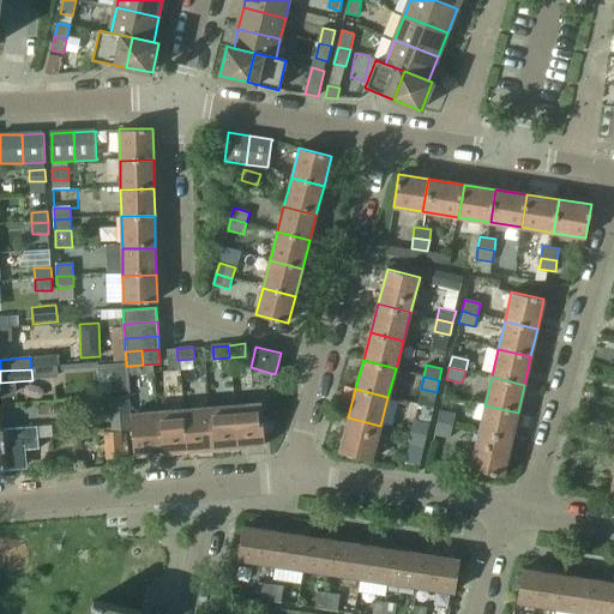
[(263,403),(241,404),(245,446),(265,445),(263,403)]
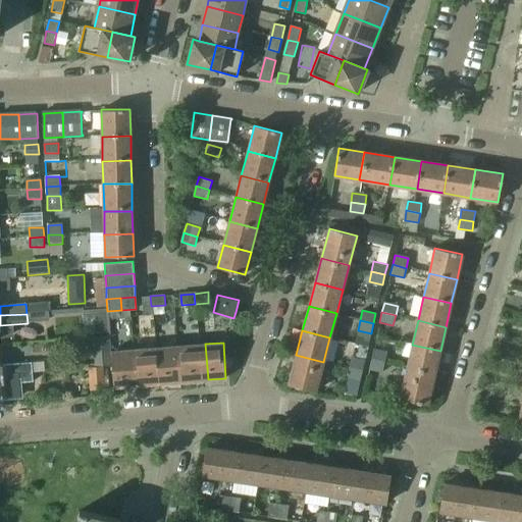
[(208,379),(205,344),(181,346),(185,381),(208,379)]
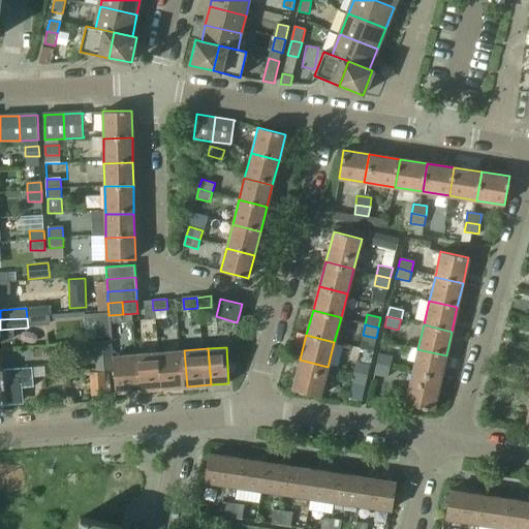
[(440,379),(446,355),(417,349),(412,373),(440,379)]
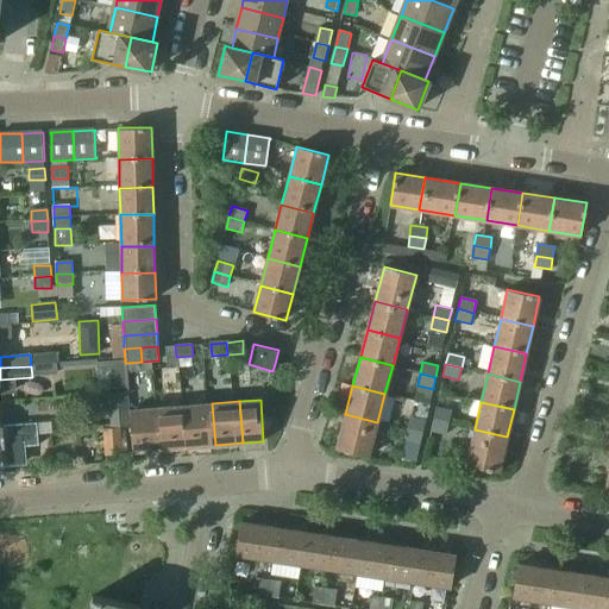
[(215,445),(212,403),(184,405),(188,446),(215,445)]
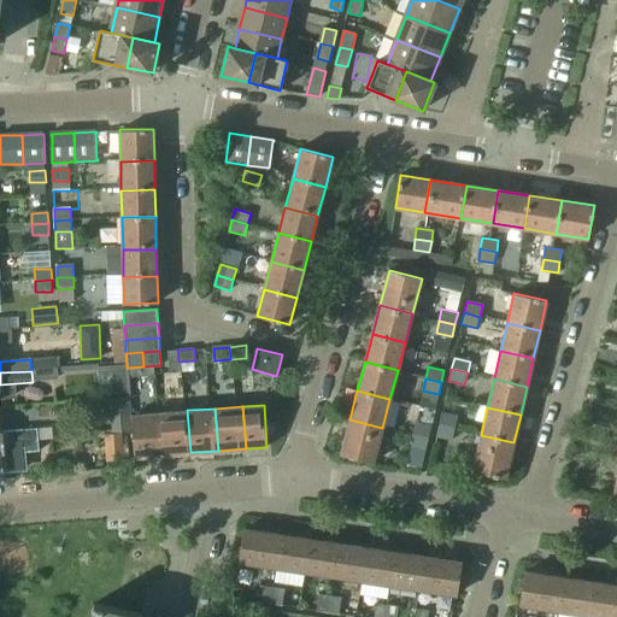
[(191,452),(187,410),(159,412),(163,454),(191,452)]
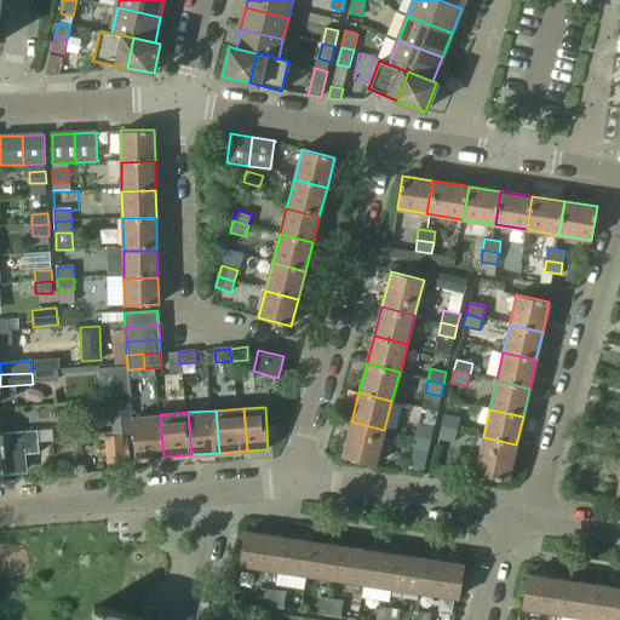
[(164,457),(160,414),(132,415),(136,458),(164,457)]
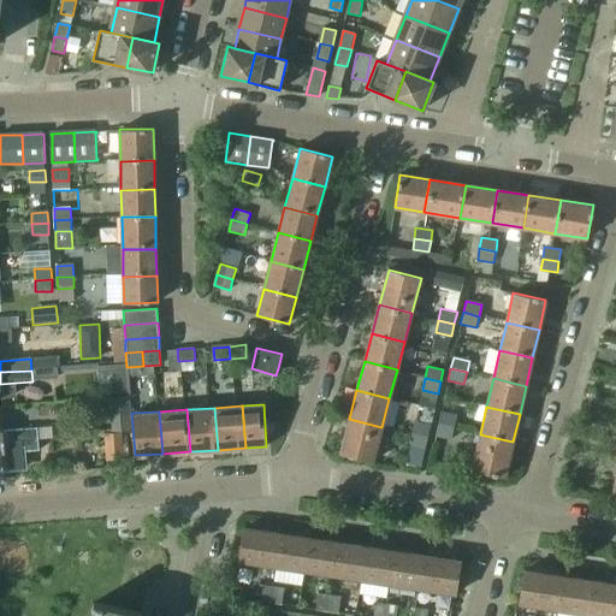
[(454,427),(457,415),(440,412),(438,424),(454,427)]
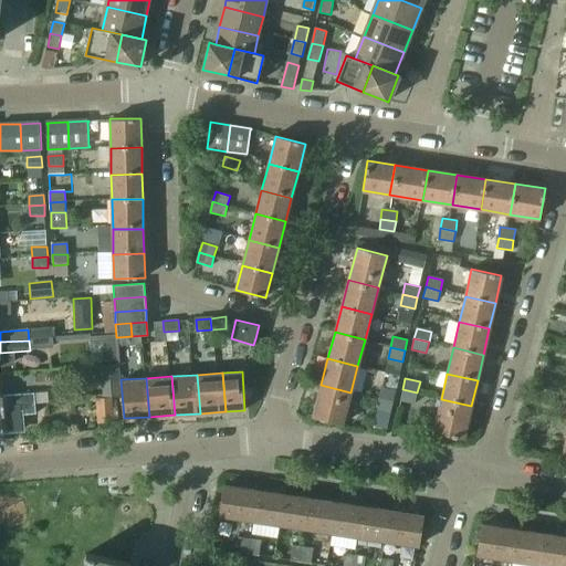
[(0,407),(33,405),(33,395),(2,398),(1,381),(0,381),(0,407)]
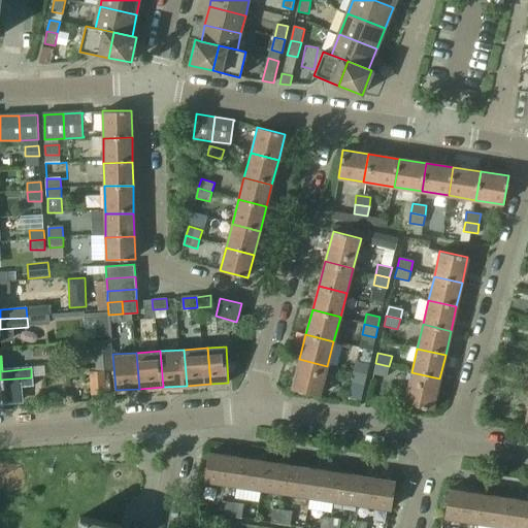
[(319,396),(327,366),(299,359),(292,389),(319,396)]
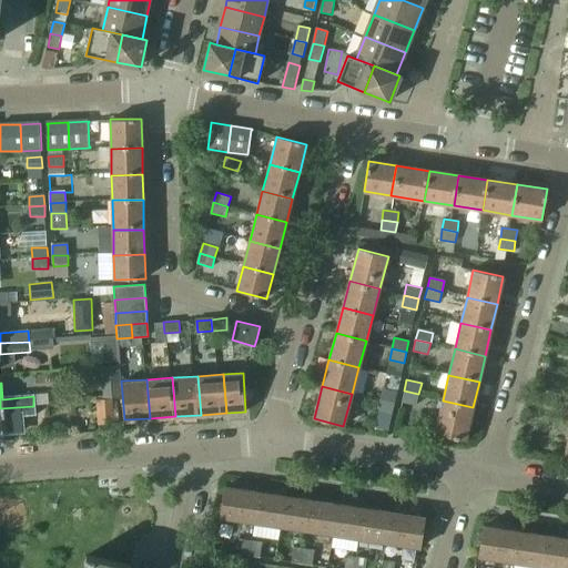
[(395,403),(397,392),(383,388),(379,399),(395,403)]
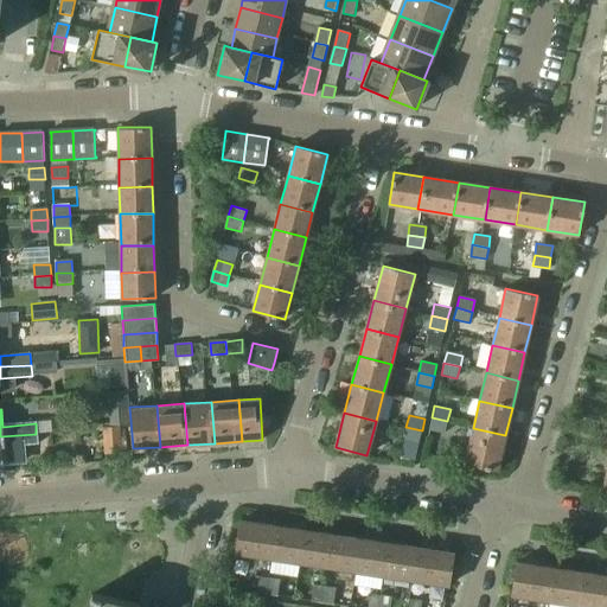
[(445,433),(447,421),(432,417),(429,428),(445,433)]
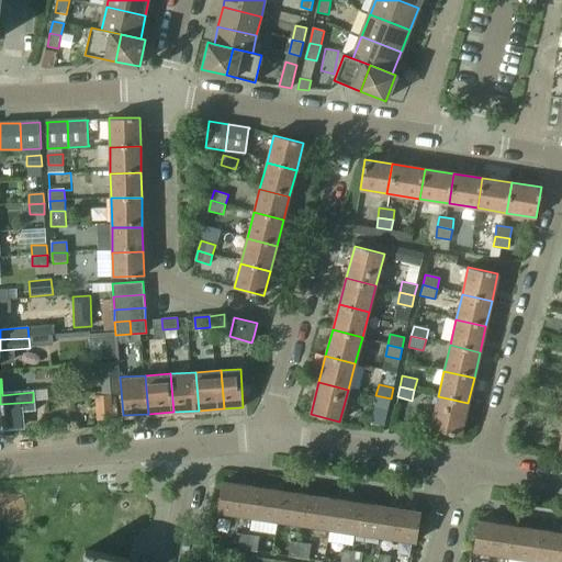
[(111,395),(96,396),(98,419),(113,418),(111,395)]
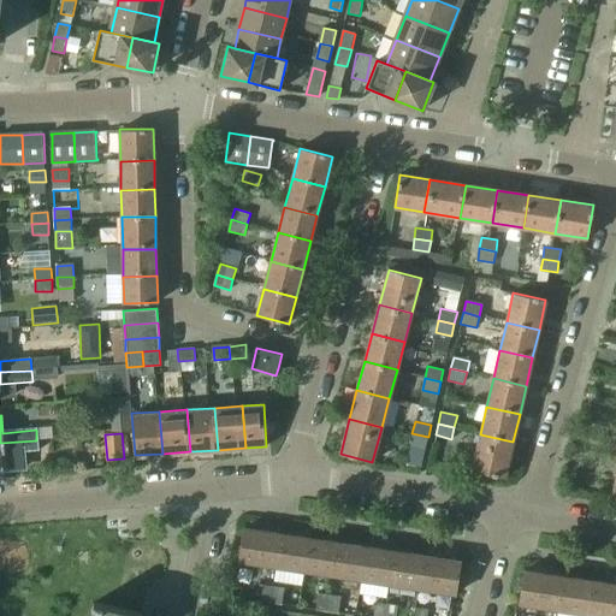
[(425,449),(428,437),(412,433),(409,445),(425,449)]
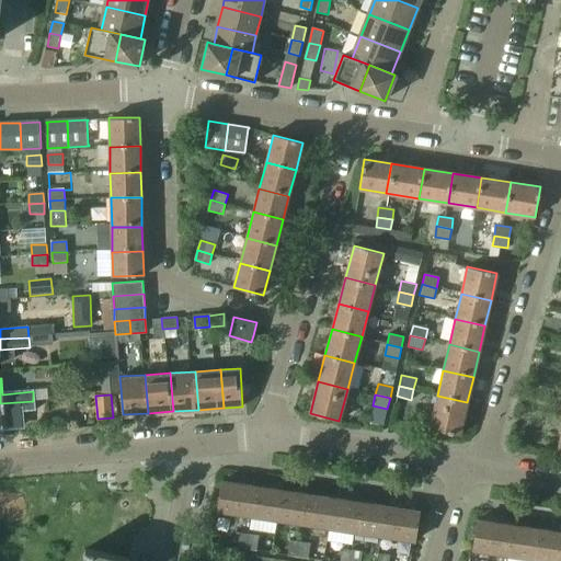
[(459,435),(467,402),(437,396),(430,427),(459,435)]
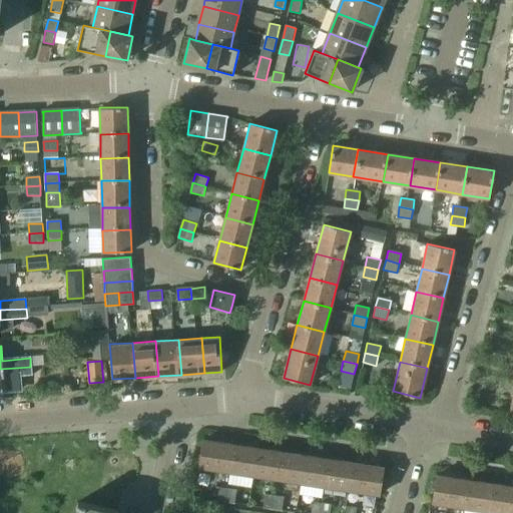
[(31,376),(30,367),(0,369),(0,393),(5,393),(4,379),(31,376)]
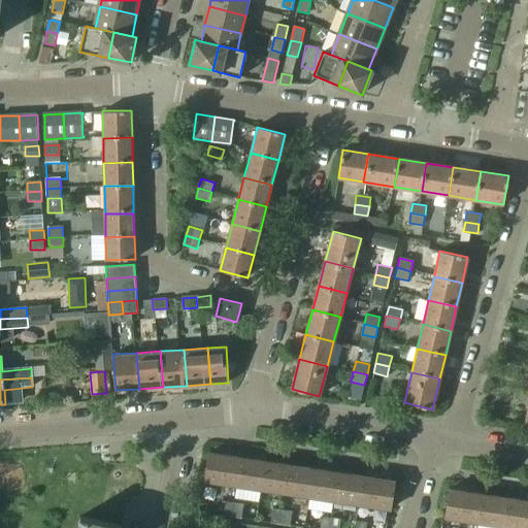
[(237,486),(241,458),(208,453),(204,482),(237,486)]
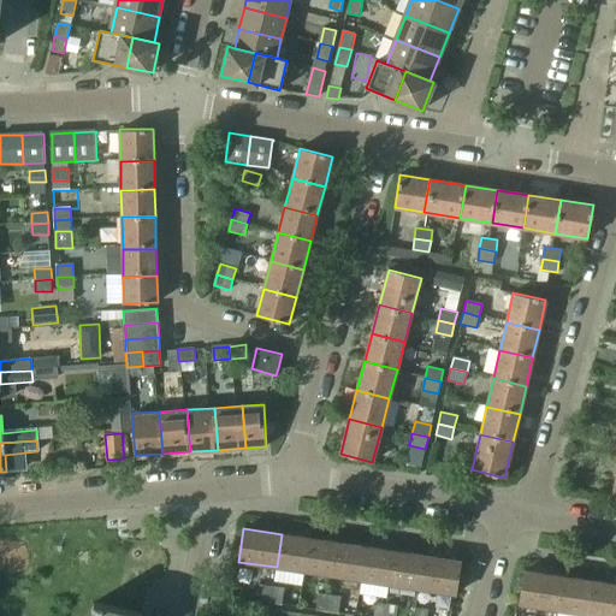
[(304,572),(311,538),(282,534),(277,567),(304,572)]
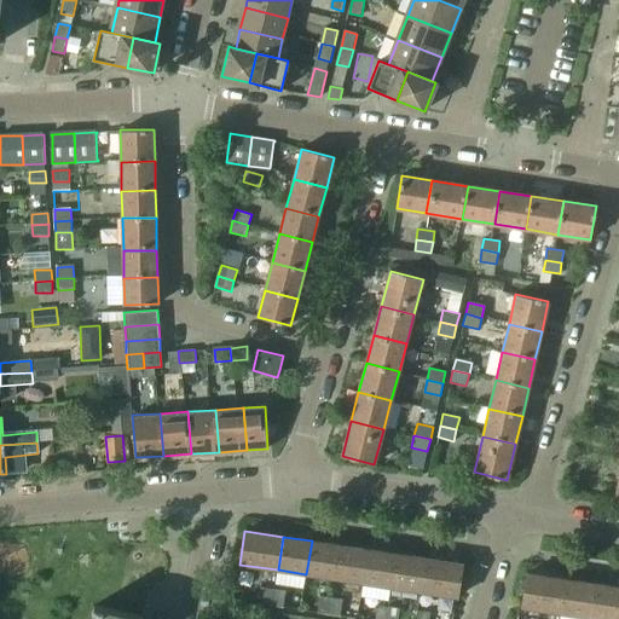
[(335,578),(340,545),(312,541),(306,574),(335,578)]
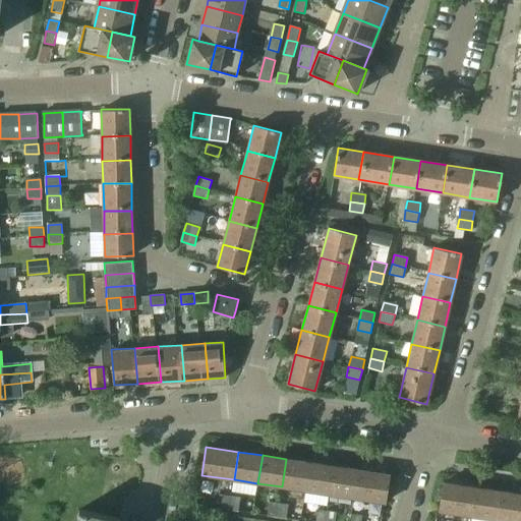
[(305,490),(309,463),(286,459),(282,486),(305,490)]
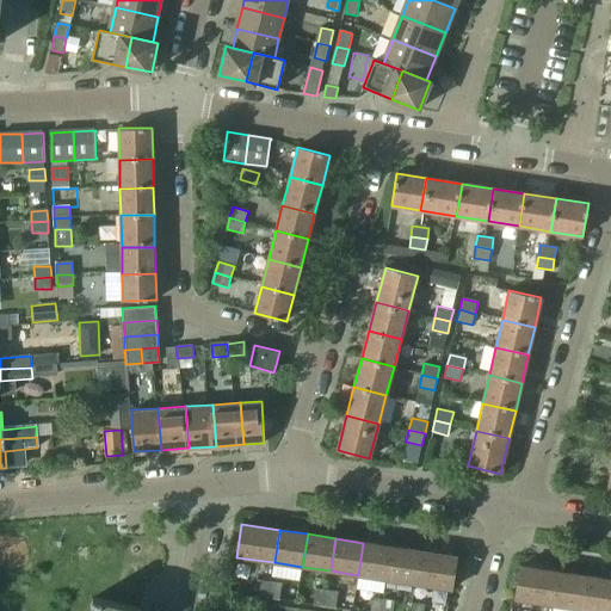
[(387,580),(392,547),(363,543),(358,575),(387,580)]
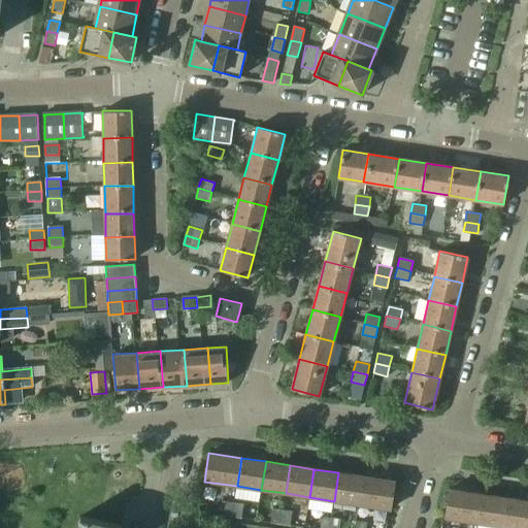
[(358,504),(362,476),(338,472),(334,501),(358,504)]
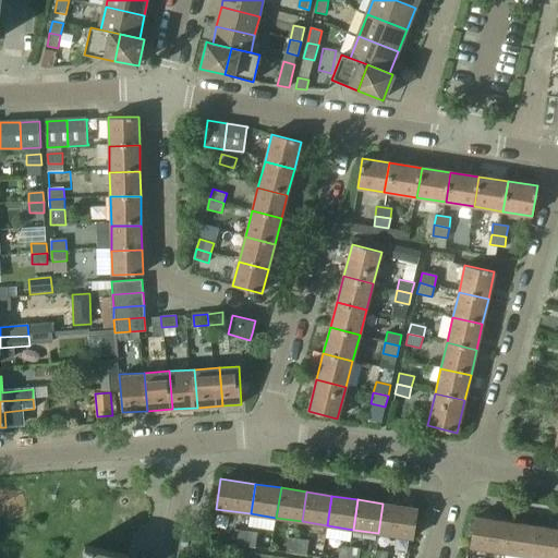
[(412,538),(417,508),(383,504),(378,533),(412,538)]
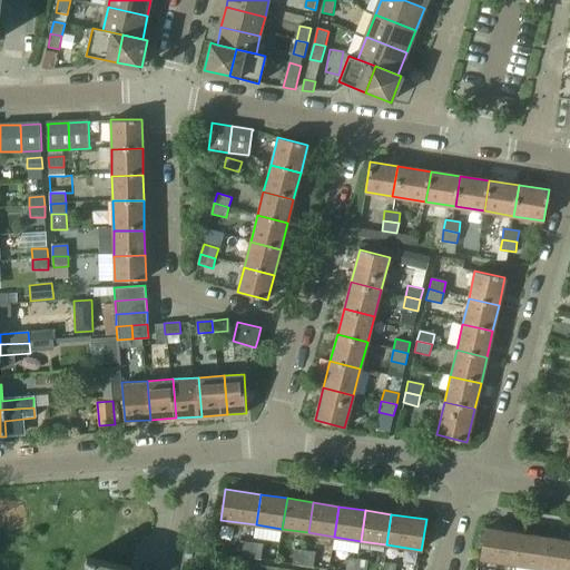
[(516,564),(520,533),(485,529),(480,559),(516,564)]
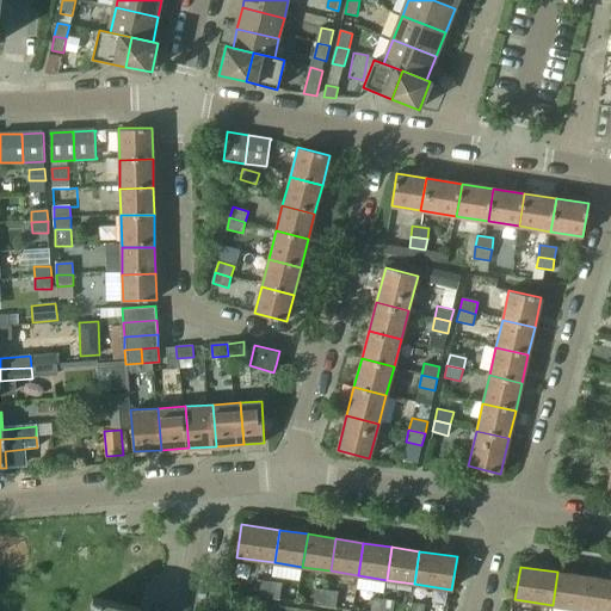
[(580,609),(586,576),(557,572),(553,605),(580,609)]
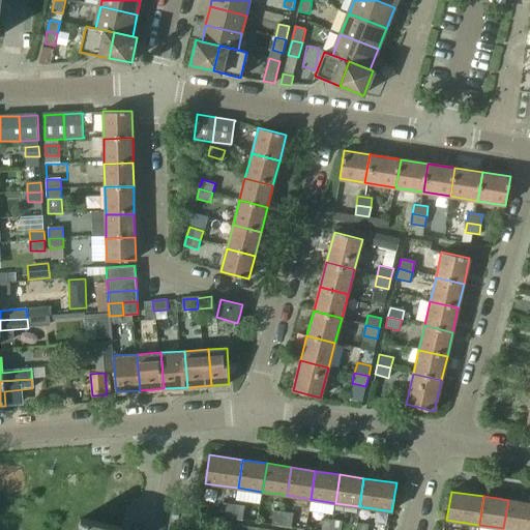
[(513,529),(528,529),(529,517),(529,503),(508,500),(503,528),(513,529)]
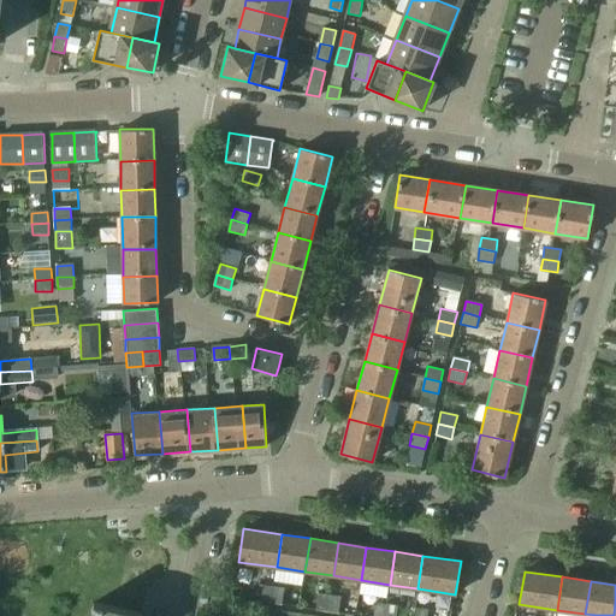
[(270,603),(272,586),(260,585),(258,600),(270,603)]
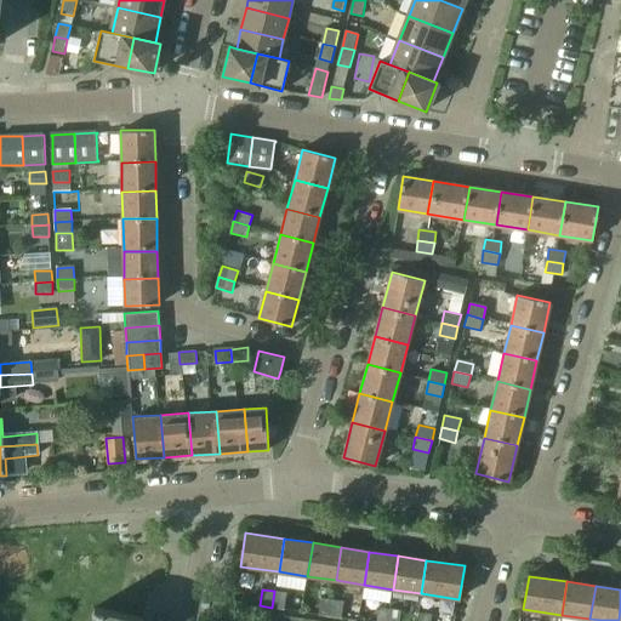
[(284,609),(286,592),(274,591),(272,608),(284,609)]
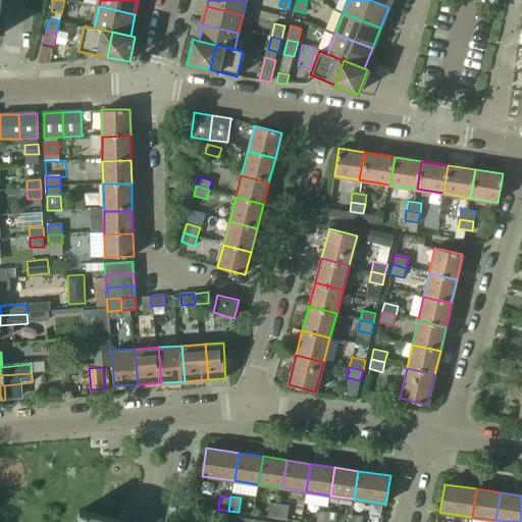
[(278,518),(280,504),(271,503),(269,517),(278,518)]
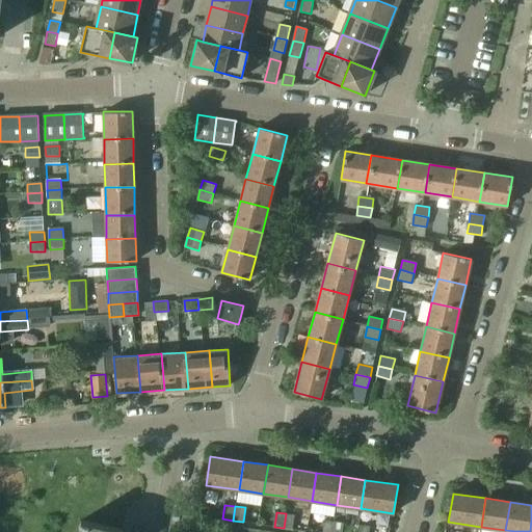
[(293,529),(296,515),(286,513),(284,528),(293,529)]
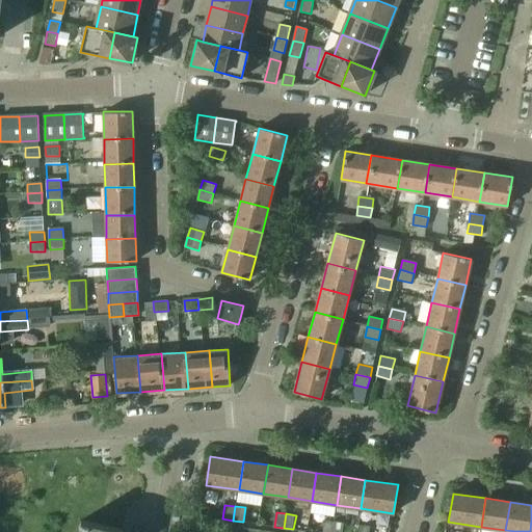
[(333,531),(335,521),(325,520),(323,531),(333,531)]
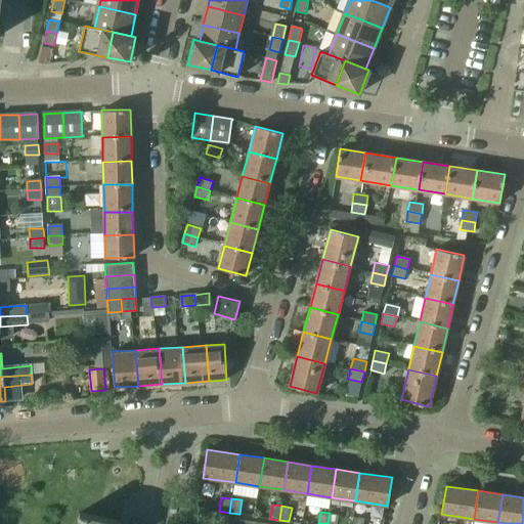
[(120,523),(121,522),(97,517),(80,513),(77,523),(120,523)]
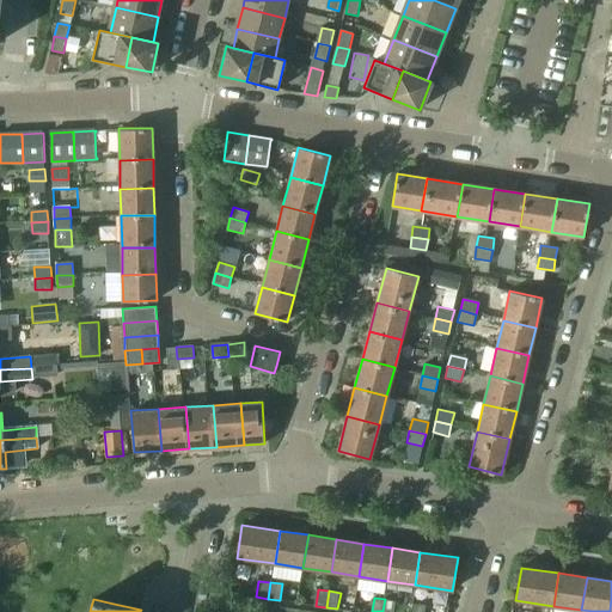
[(395,611),(396,601),(385,599),(383,611),(395,611)]
